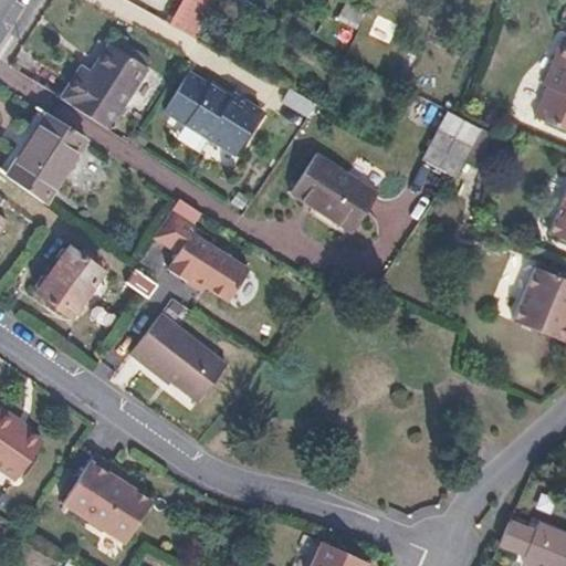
[(181,0),(169,24),(194,38),(212,0),(181,0)]
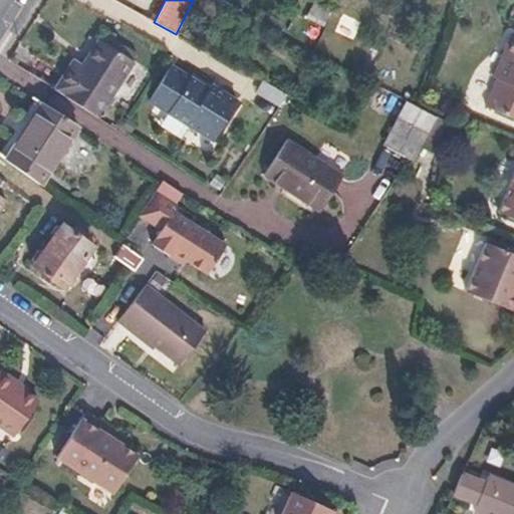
[(84,67),(74,61),(55,90),(99,118),(137,60),(102,38),(84,67)]
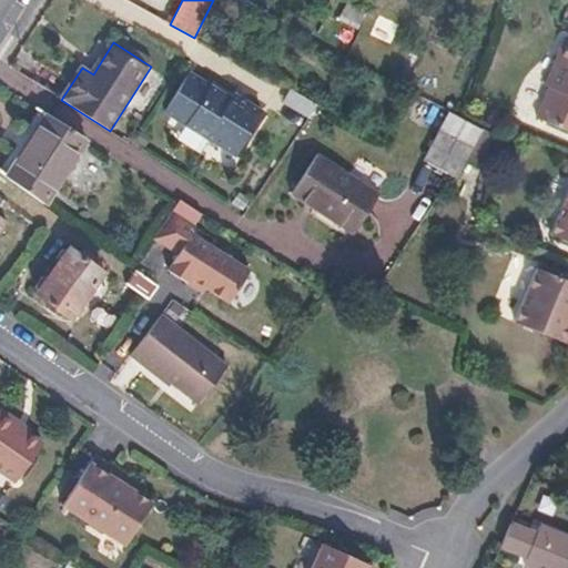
[(545,90),(551,92),(537,124),(567,137),(567,43),(565,43),(545,90)]
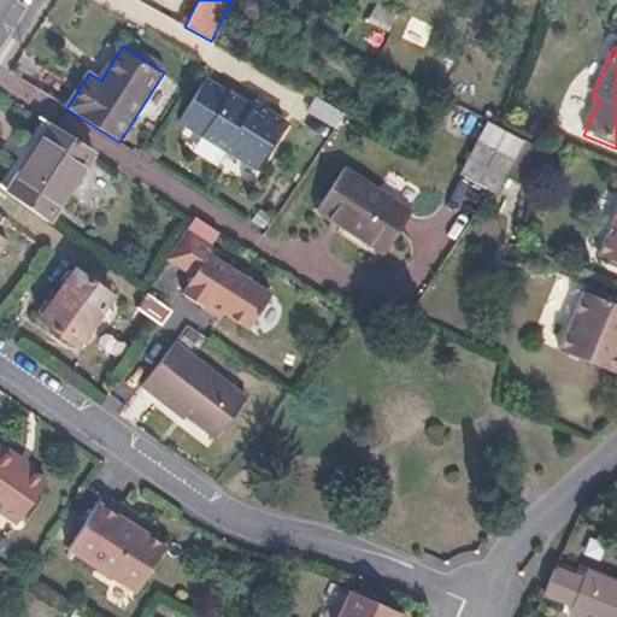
[(254,171),(283,127),(263,113),(259,118),(248,111),(209,86),(183,127),(254,171)]
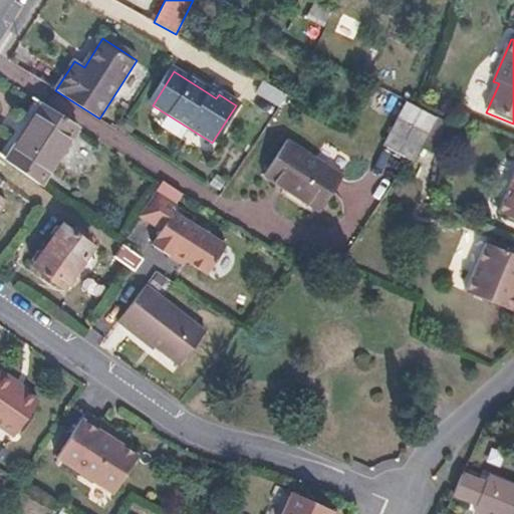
[(219,94),(210,88),(207,92),(216,98),(219,94)]
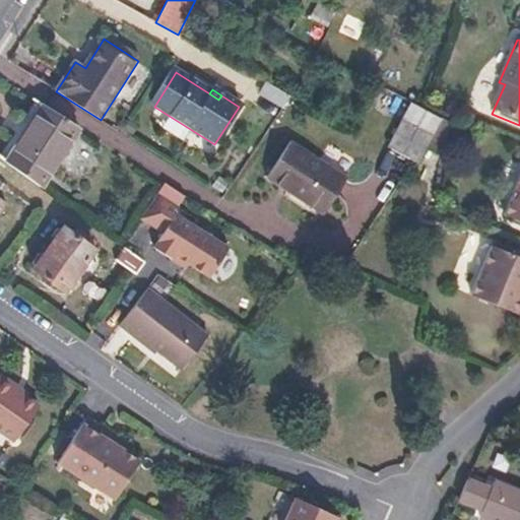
[(70,121),(36,100),(0,152),(0,157),(29,179),(70,121)]
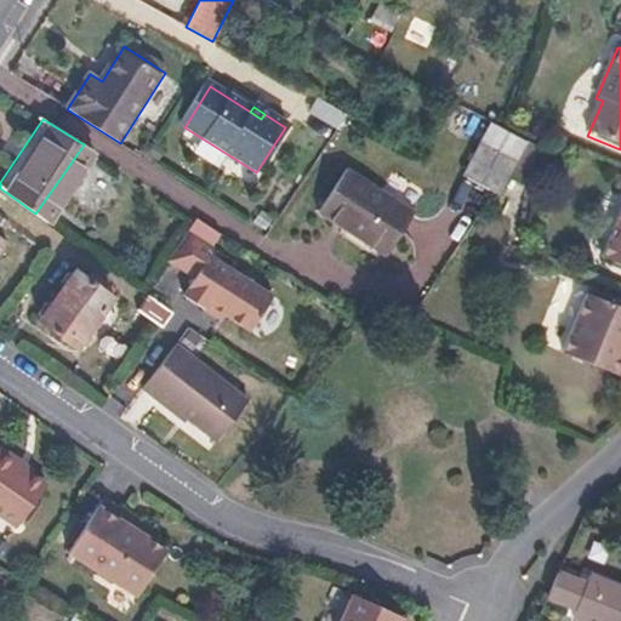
[(462,177),(502,194),(527,138),(486,121),(462,177)]
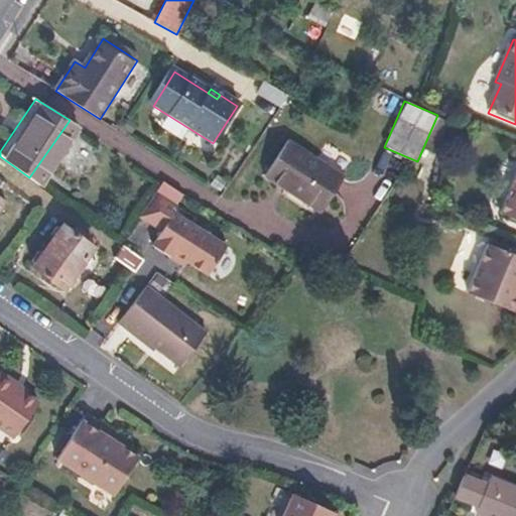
[(346,177),(291,142),(268,177),(323,213),(346,177)]
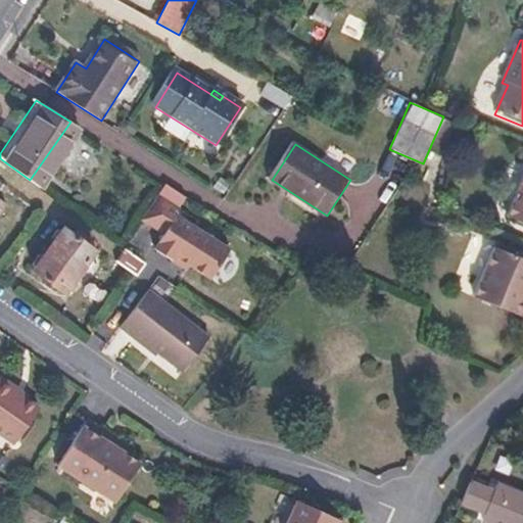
[(522,186),(509,221),(522,226),(522,186)]
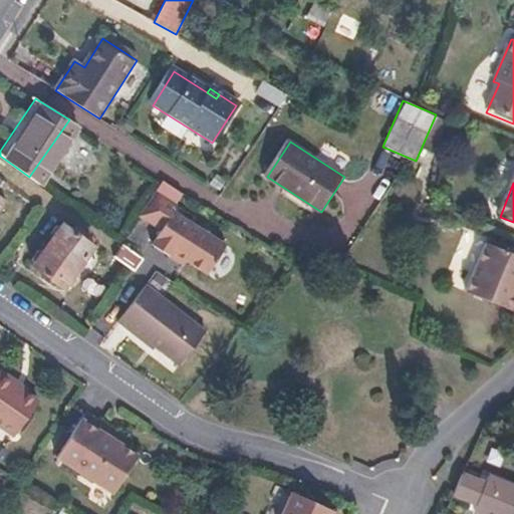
[(136,216),(158,231),(149,244),(176,262),(179,258),(185,262),(205,275),(224,245),(172,210),(175,205),(154,191),(136,216)]
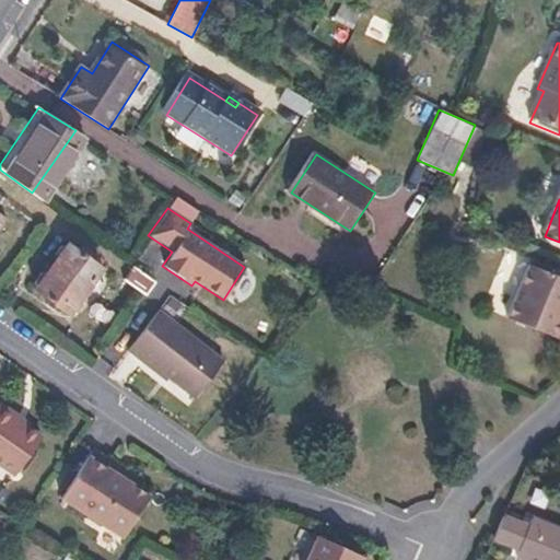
[(56,259),(46,272),(36,287),(35,288),(67,312),(100,267),(67,243),(66,245),(56,259)]
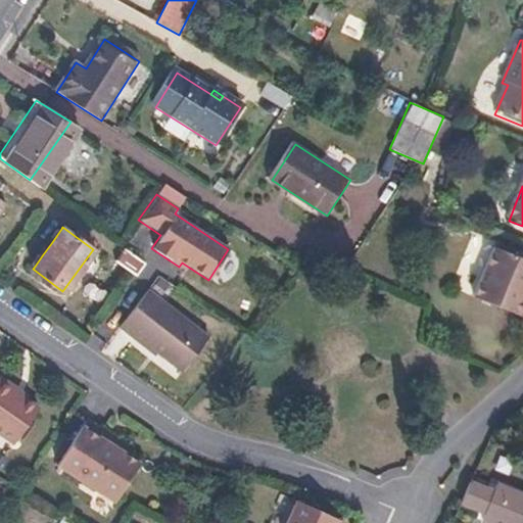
[(61,229),(55,228),(49,237),(52,242),(61,229)]
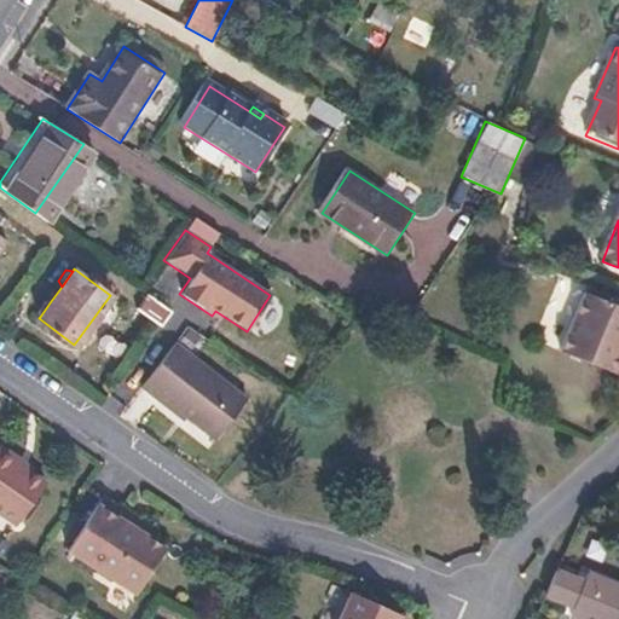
[(146,293),(134,308),(158,325),(167,314),(171,311),(146,293)]
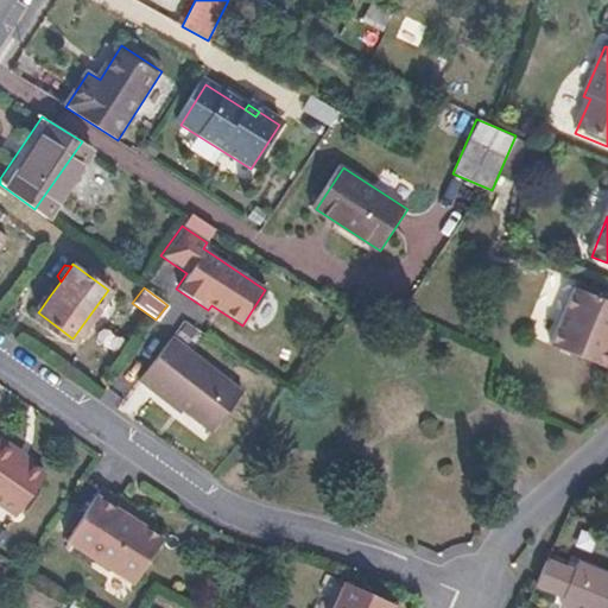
[(607,304),(577,292),(551,350),(605,373),(607,372),(607,304)]
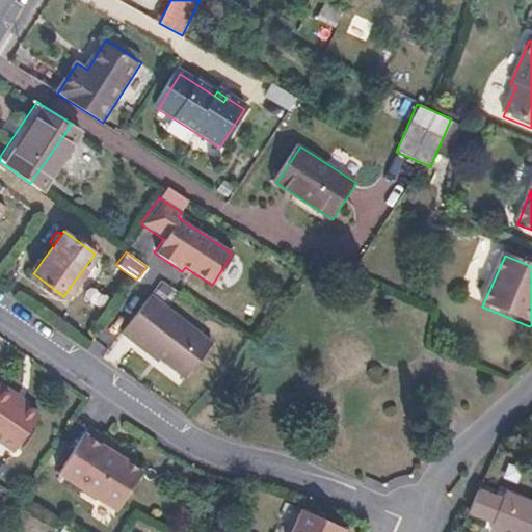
[(44,259),(36,258),(31,266),(34,272),(44,259)]
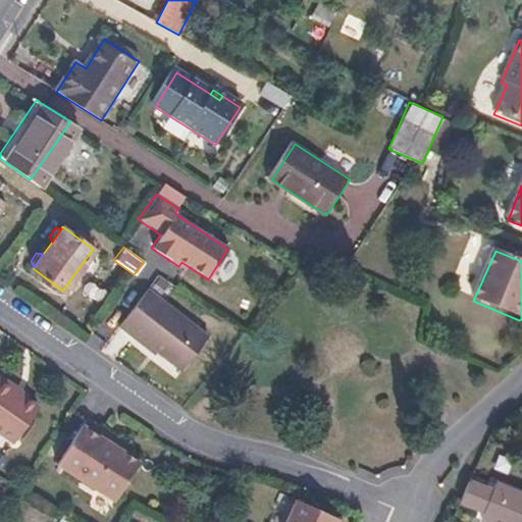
[(188,266),(181,262),(178,266),(185,270),(188,266)]
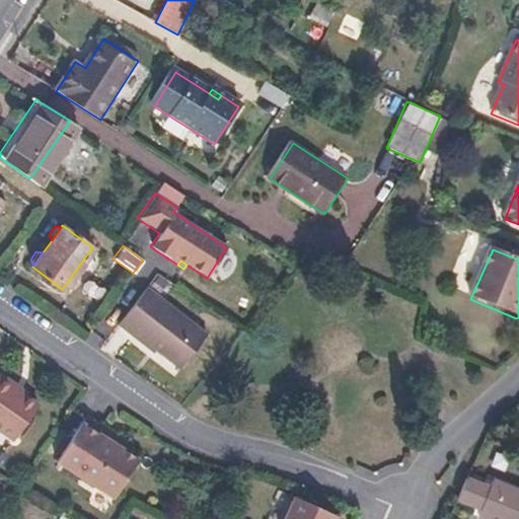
[(206,328),(144,286),(118,322),(133,334),(135,330),(181,363),(206,328)]
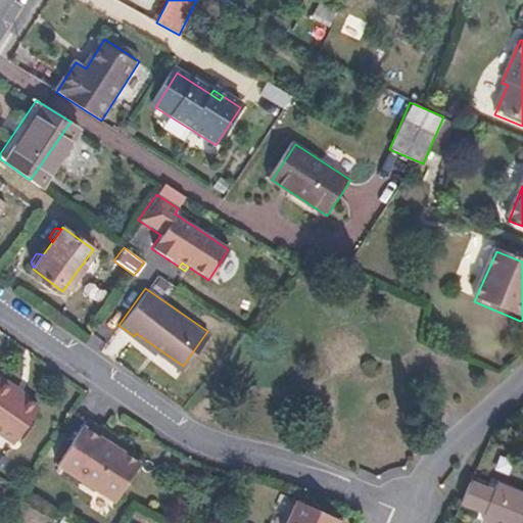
[(13,387),(0,377),(0,433),(12,442),(36,406),(21,396),(11,390),(13,387)]
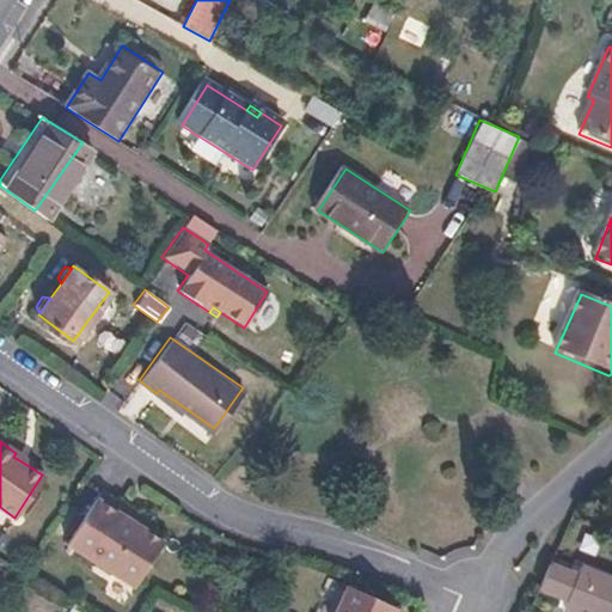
[(16,453),(13,457),(25,464),(28,460),(16,453)]
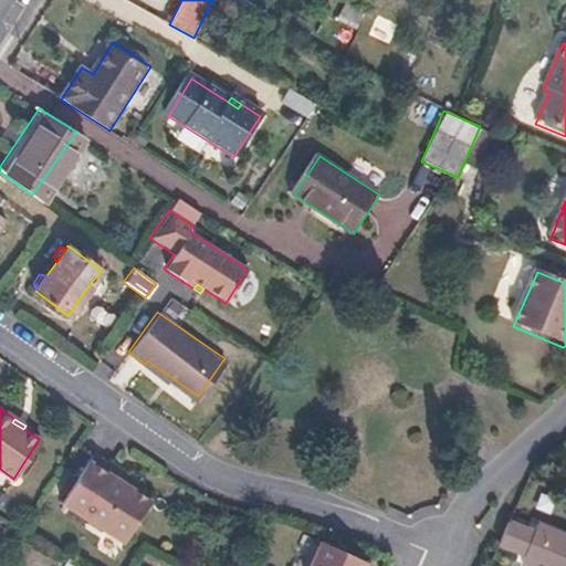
[(92,451),(61,499),(123,538),(149,499),(127,484),(107,471),(112,463),(92,451)]
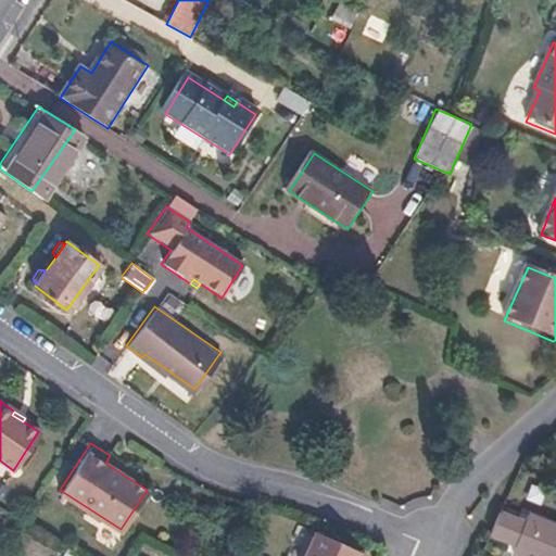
[(110,455),(105,463),(125,476),(129,468),(110,455)]
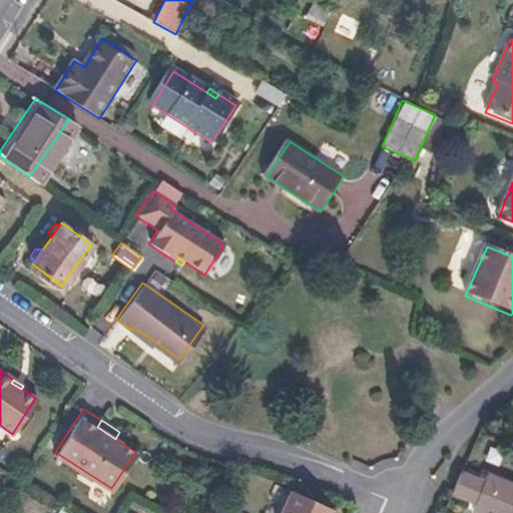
[(461,468),(452,488),(477,499),(474,507),(489,512),(512,512),(512,484),(487,474),(485,478),(461,468)]
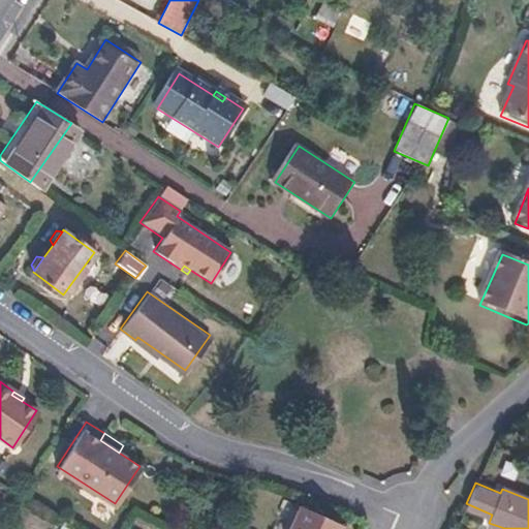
[(337,528),(341,522),(293,500),(280,528),(337,528)]
